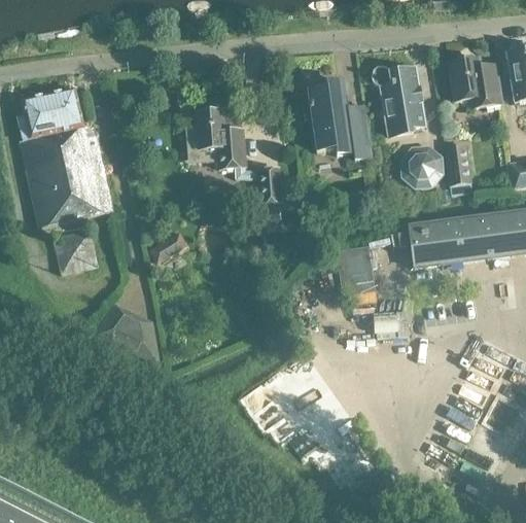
[(525,48),(505,51),(514,101),(525,98),(525,48)]
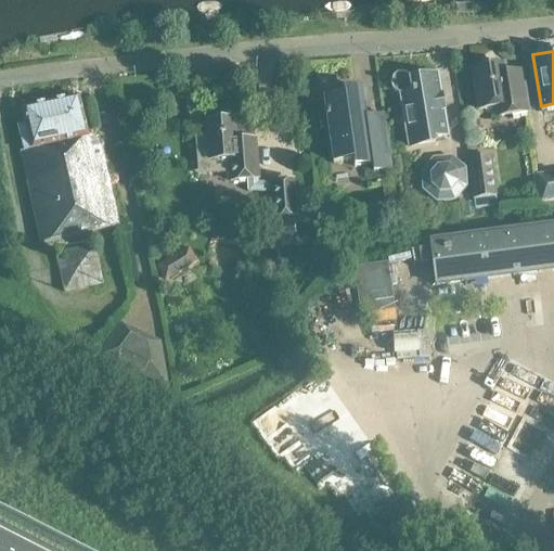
[(504,69),(503,60),(471,65),(477,106),(493,104),(495,114),(527,109),(520,66),(504,69)]
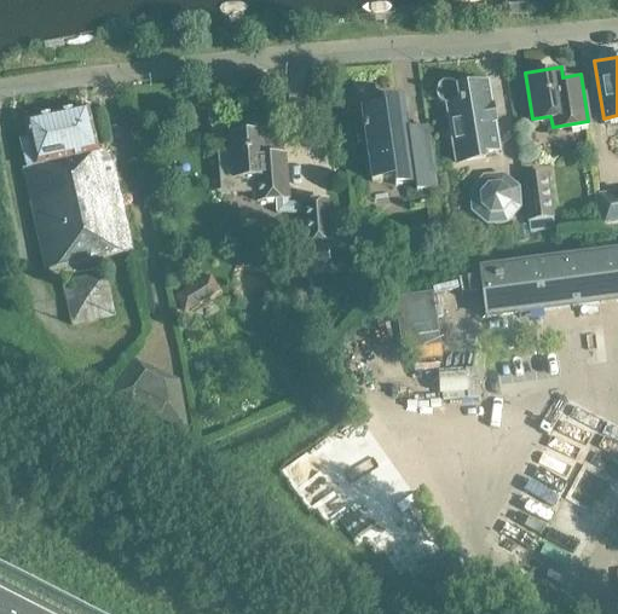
[(440,98),(446,100),(456,158),(485,154),(484,148),(498,145),(487,79),(458,84),(455,77),(449,75),(443,76),(438,81),(435,86),(437,92),(440,98)]
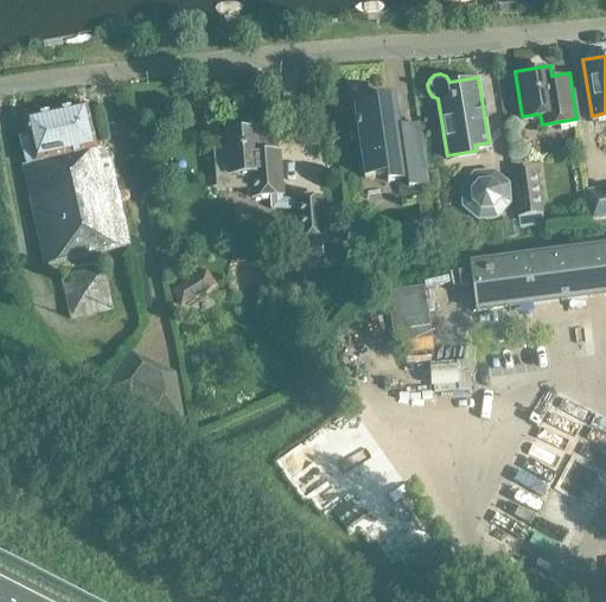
[(429,179),(421,128),(402,130),(400,113),(394,113),(391,91),(376,94),(375,88),(367,90),(359,95),(356,102),(355,103),(364,173),(387,171),(388,178),(407,175),(408,183),(429,179)]
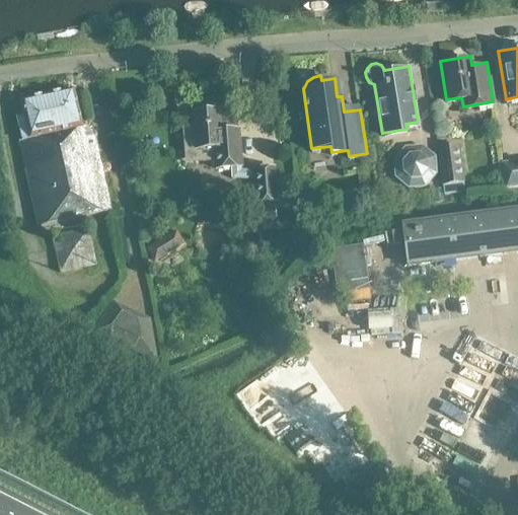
[(86,123),(82,124),(73,87),(22,99),(25,112),(17,114),(22,137),(19,138),(39,224),(113,208),(94,128),(86,123)]
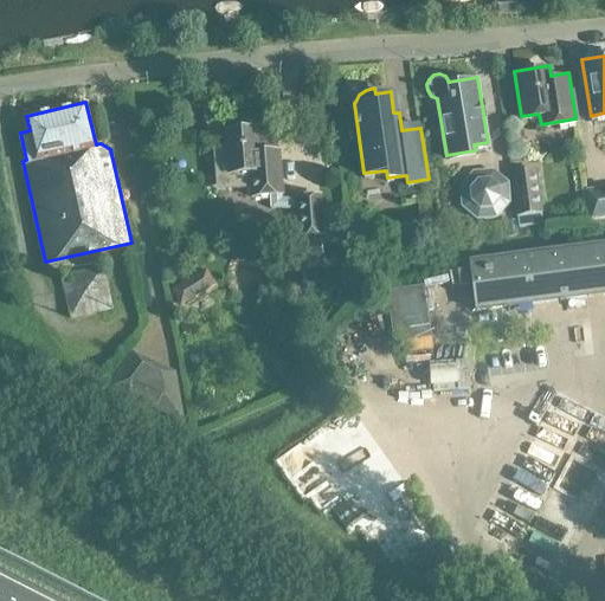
[(226,129),(230,173),(249,172),(251,195),(271,194),(272,205),(298,204),(301,233),(324,232),(321,192),(297,194),(283,194),(283,193),(280,148),(258,149),(256,125),(226,129)]
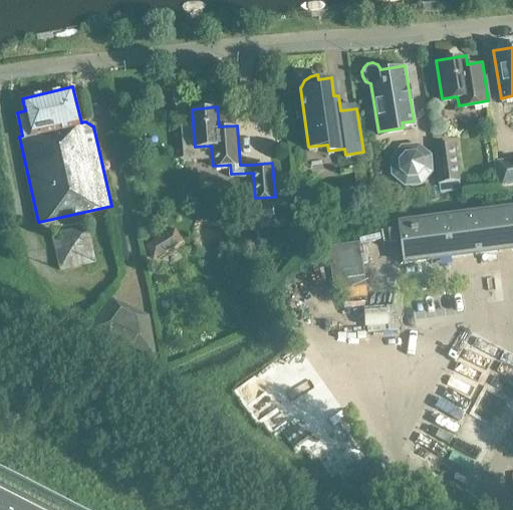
[(418,141),(402,142),(391,155),(392,172),(405,183),(421,181),(432,169),(431,152),(418,141)]
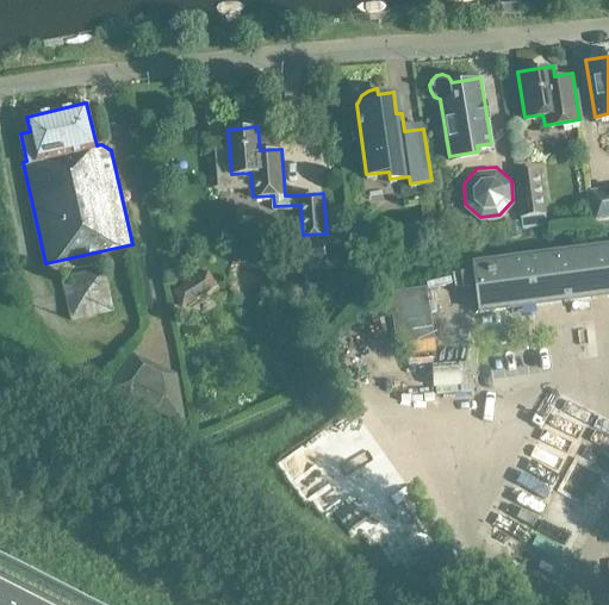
[(546,220),(539,167),(515,169),(522,224),(546,220)]
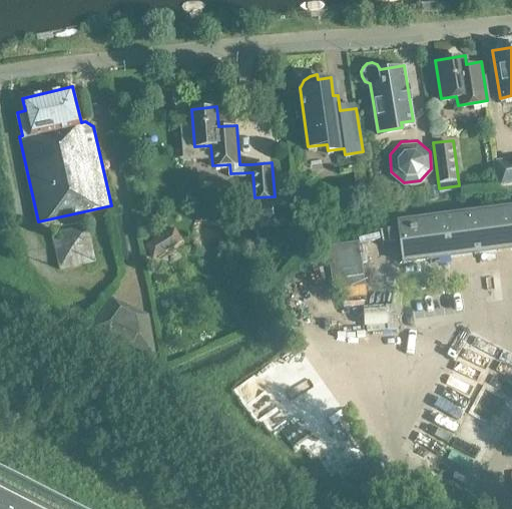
[(511,154),(496,158),(500,181),(511,179),(511,154)]
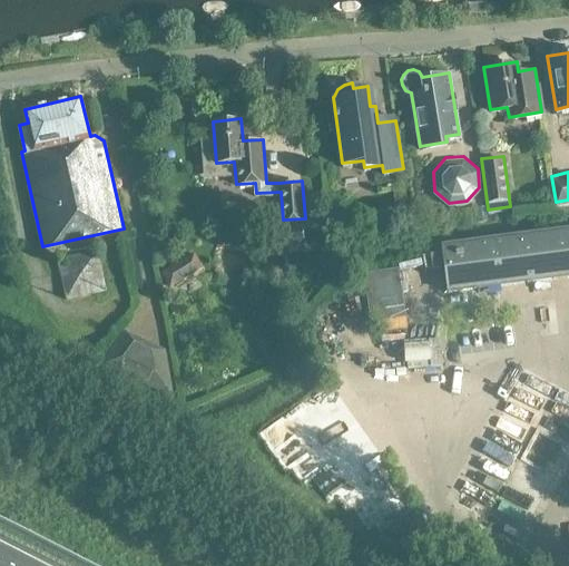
[(405,186),(393,187),(395,199),(406,198),(405,186)]
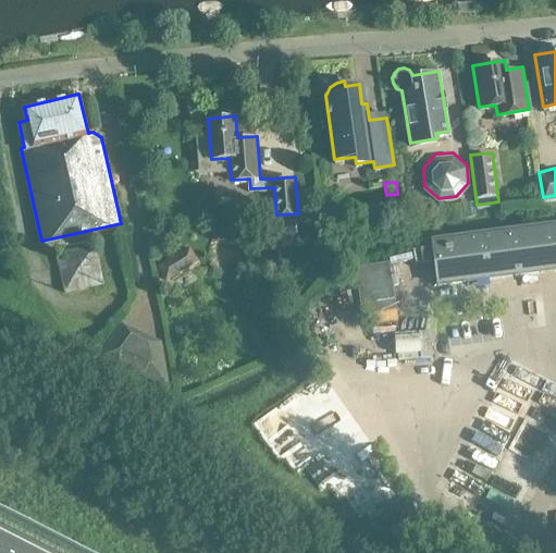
[(555,220),(431,236),(437,283),(555,267),(555,220)]
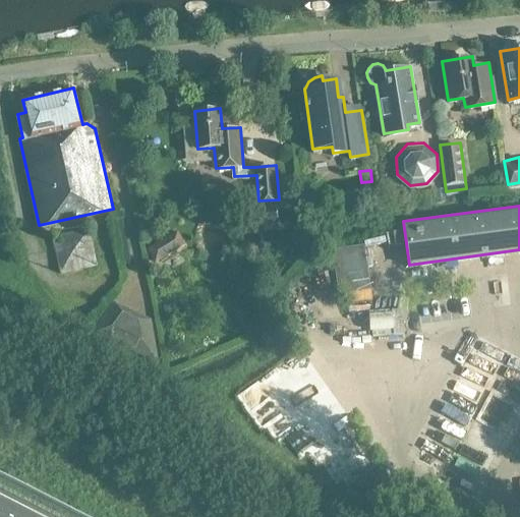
[(98,263),(90,226),(52,233),(60,271),(98,263)]
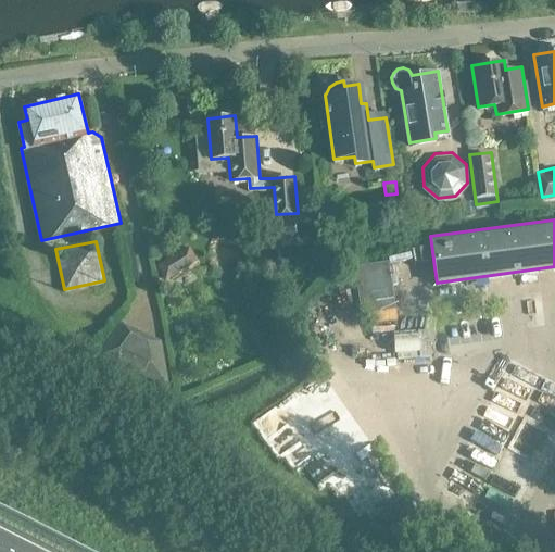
[(196,260),(187,246),(156,263),(165,278),(196,260)]
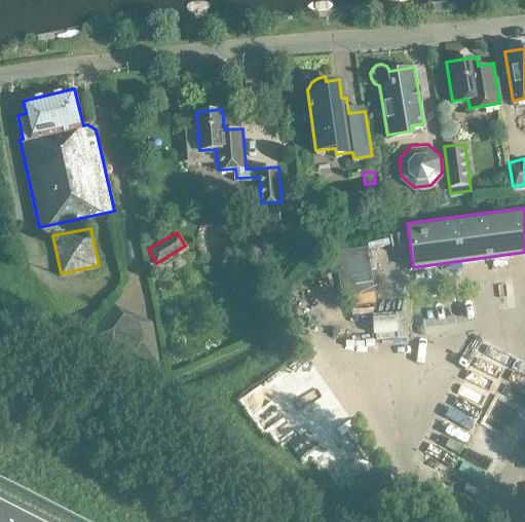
[(367,244),(334,249),(336,256),(341,293),(374,288),(367,244)]
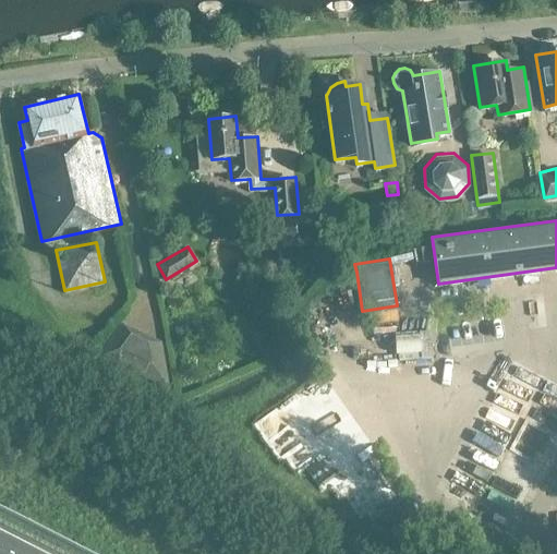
[(123,321),(99,353),(166,392),(159,342),(123,321)]
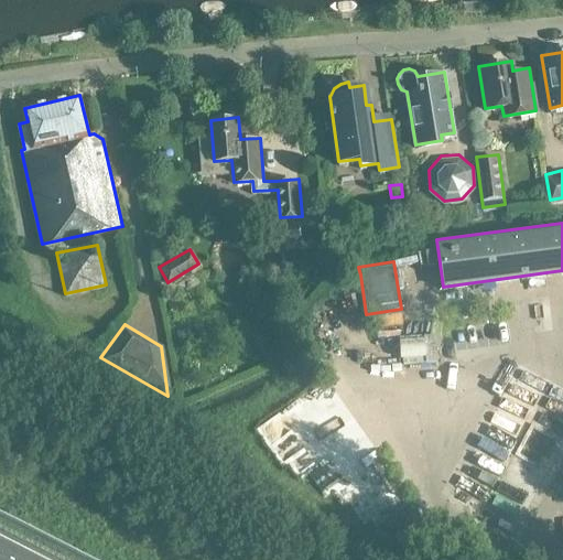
[(437,358),(435,331),(401,333),(403,362),(437,358)]
